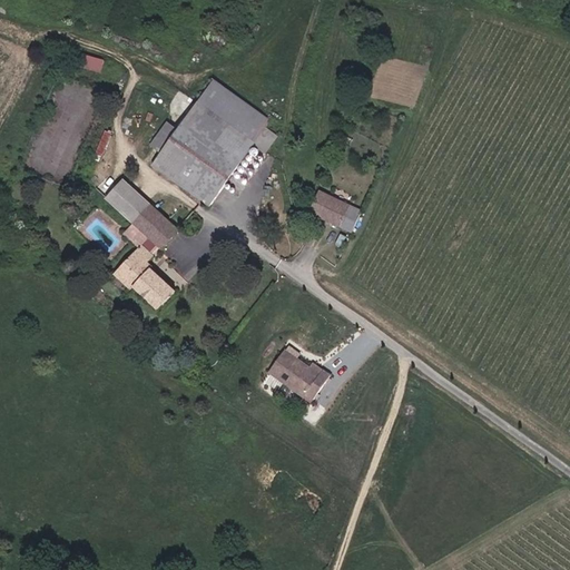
[(104,70),(106,57),(85,53),(82,67),(104,70)]
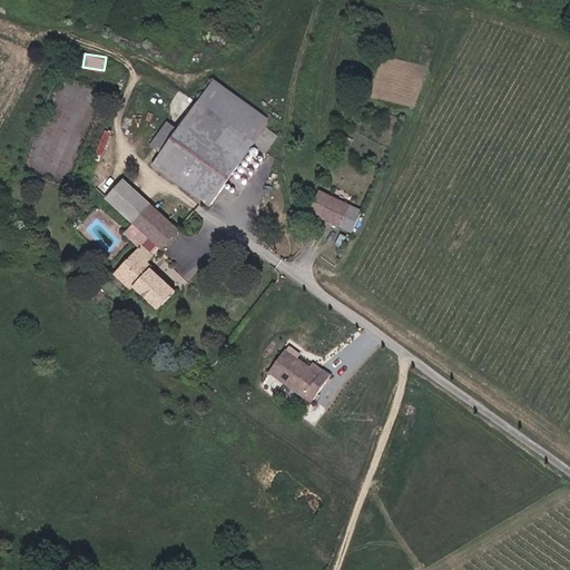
[(273,120),(215,79),(177,131),(163,151),(154,165),(212,206),(257,141),(259,143),(257,146),(266,153),(278,136),(267,128),(273,120)]
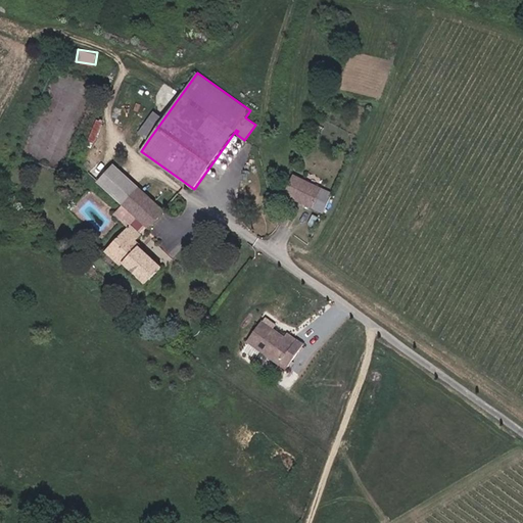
[(149,139),(162,121),(154,114),(140,133),(149,139)]
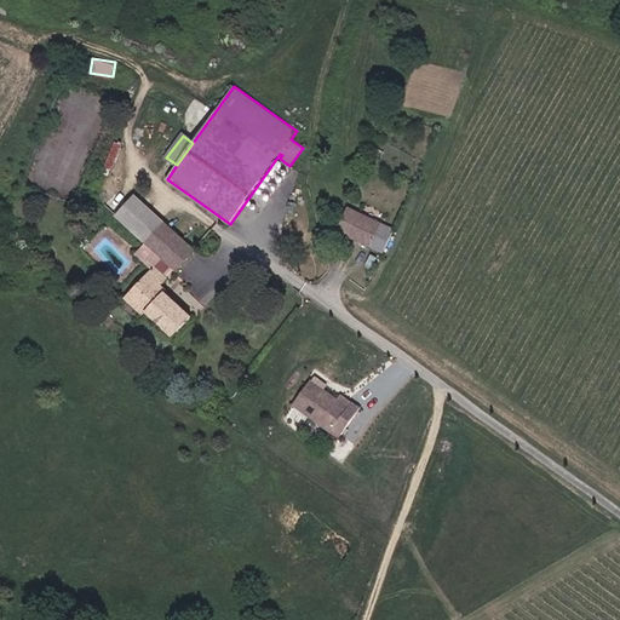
[(112,171),(122,145),(115,142),(104,167),(112,171)]
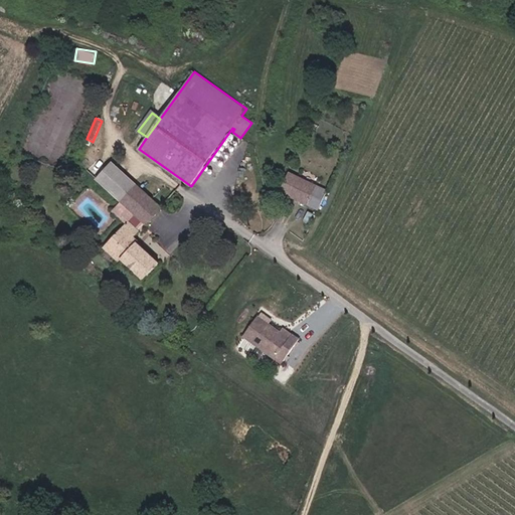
[(137,185),(113,162),(97,179),(121,201),(137,185)]
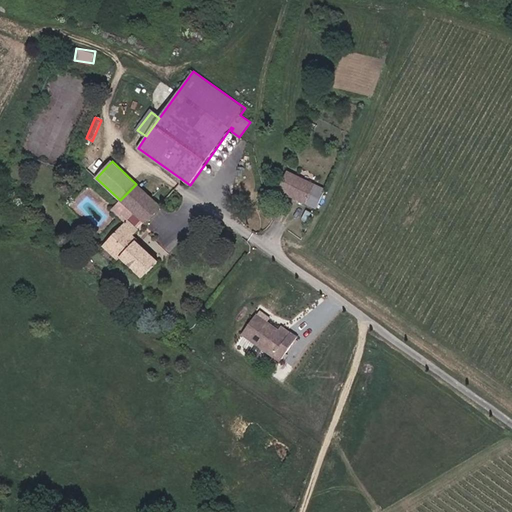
[(325,189),(287,171),(278,191),(316,209),(325,189)]
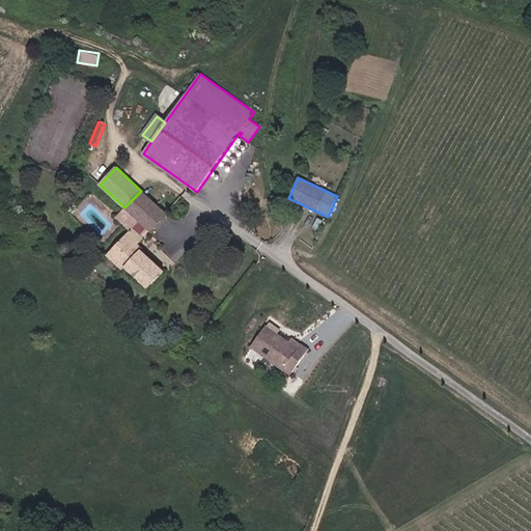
[(138,244),(150,231),(152,233),(168,216),(141,191),(124,207),(116,218),(131,231),(109,253),(124,268),(126,267),(148,287),(164,271),(141,250),(143,249),(138,244)]
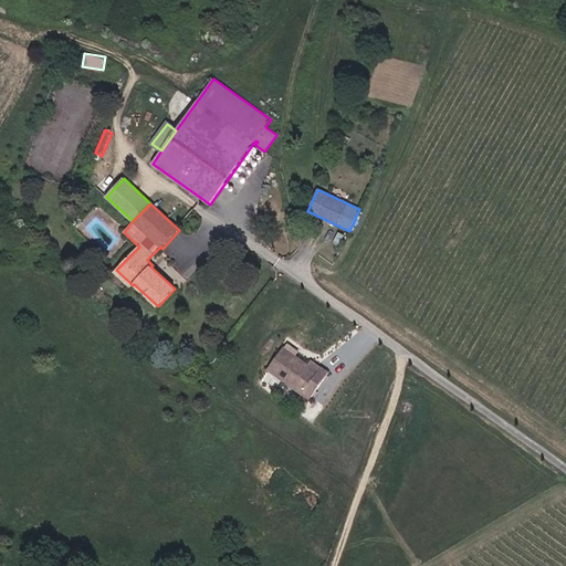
[(312,399),(329,371),(284,343),(266,370),(312,399)]
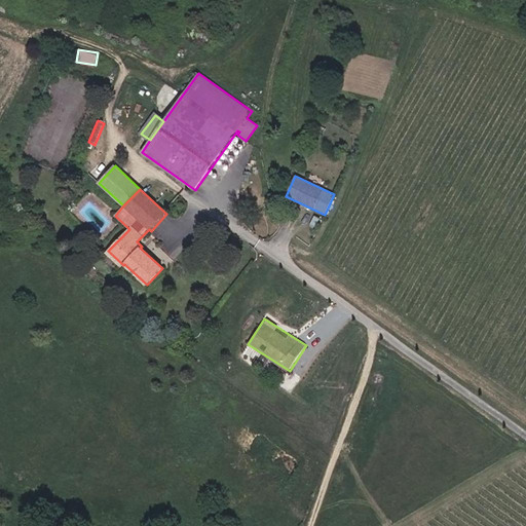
All buildings are outlined.
